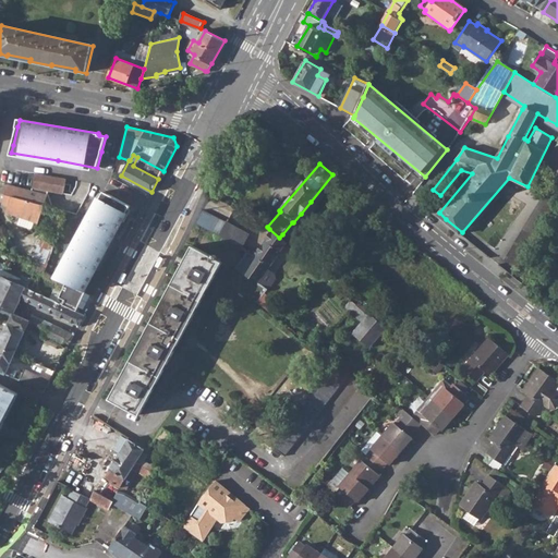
[(64,193),(67,178),(52,176),(36,172),(33,189),(47,193),(49,194),(50,190),(64,193)]
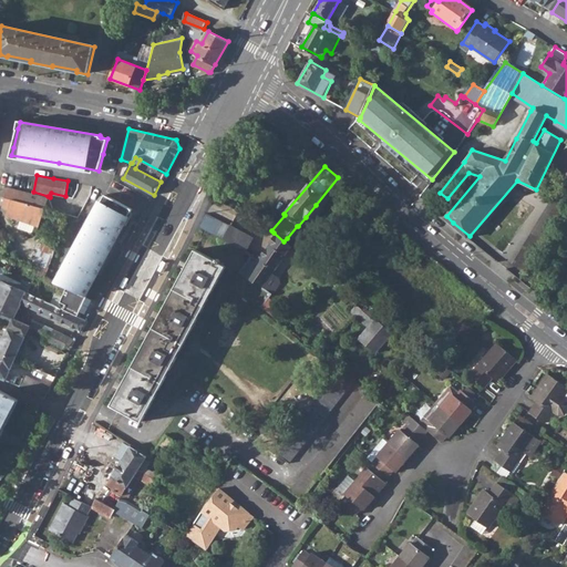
[(26,202),(44,207),(47,208),(50,197),(48,196),(33,192),(29,191),(9,185),(6,197),(26,202)]
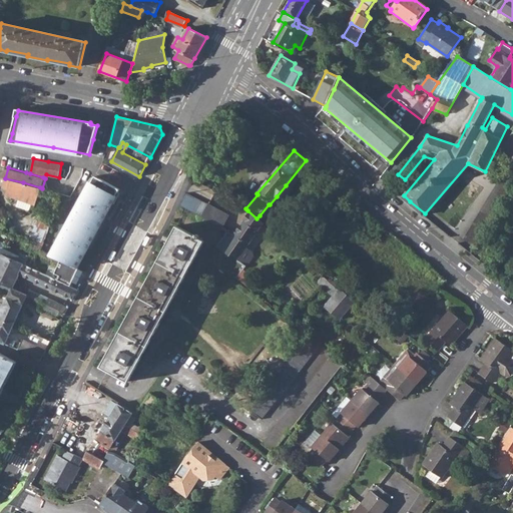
[(84,200),(84,201),(82,205),(79,204),(75,211),(65,229),(68,231),(65,236),(62,235),(57,245),(59,247),(55,257),(61,260),(65,262),(78,269),(116,197),(115,196),(119,188),(102,180),(95,176),(91,184),(90,183),(82,199),(84,200)]
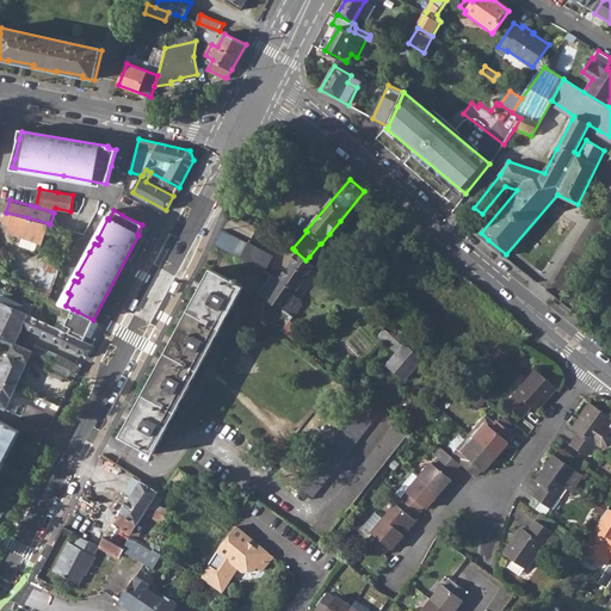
[(28,217),(6,213),(2,222),(10,223),(7,232),(23,236),(22,242),(37,248),(39,242),(44,244),(50,224),(48,223),(28,217)]
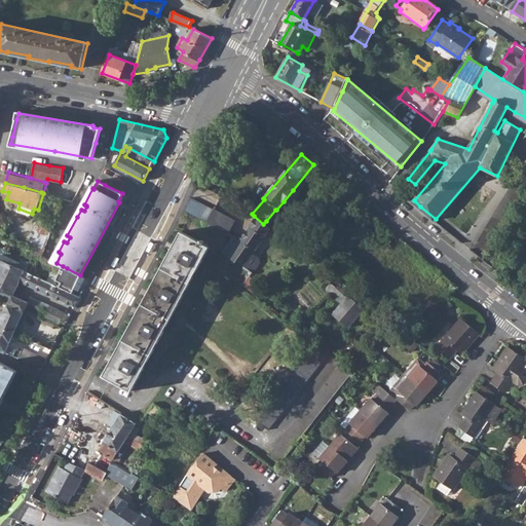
[(297,193),(293,190),(284,201),(287,204),(289,203),(296,195),(297,193)]
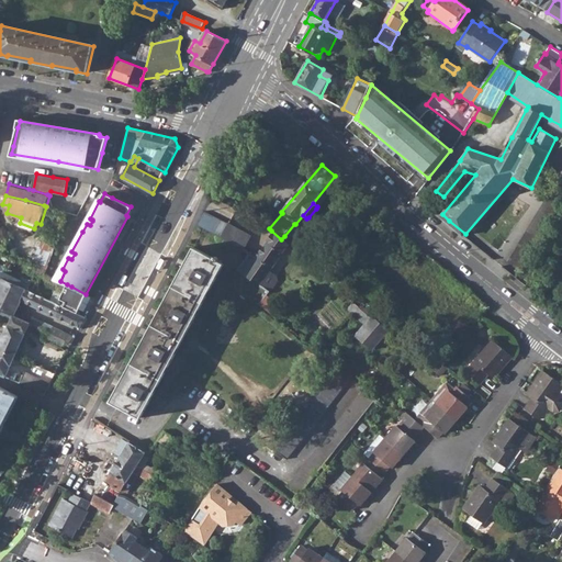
[(199,226),(222,238),(229,226),(229,225),(205,212),(199,226)]
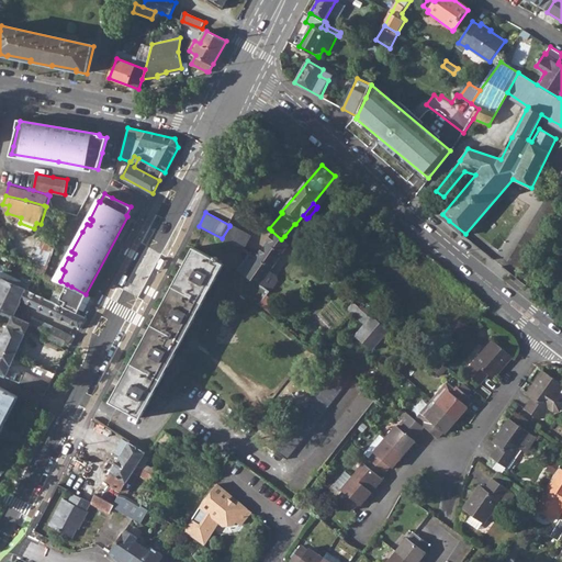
[(222,238),(244,250),(250,237),(229,226),(222,238)]
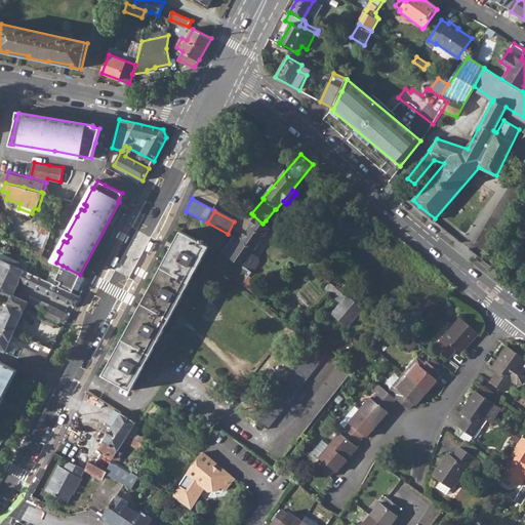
[(224,252),(243,267),(251,273),(257,263),(257,258),(251,254),(269,229),(263,224),(253,215),(252,217),(254,219),(239,242),(232,236),(233,239),(224,252)]
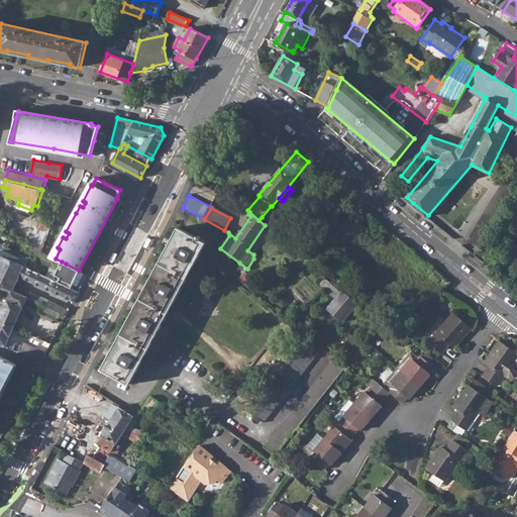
[(271,225),(262,217),(259,220),(265,225),(269,228),(271,225)]
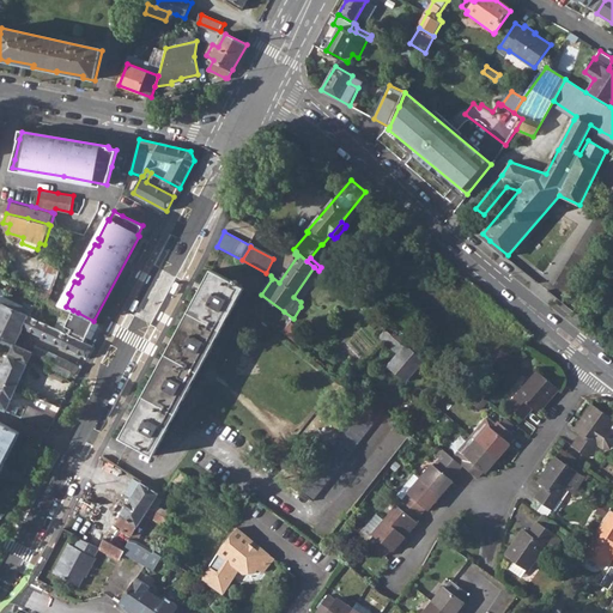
[(43,269),(37,287),(41,290),(52,295),(58,278),(61,268),(46,261),(42,269),(43,269)]
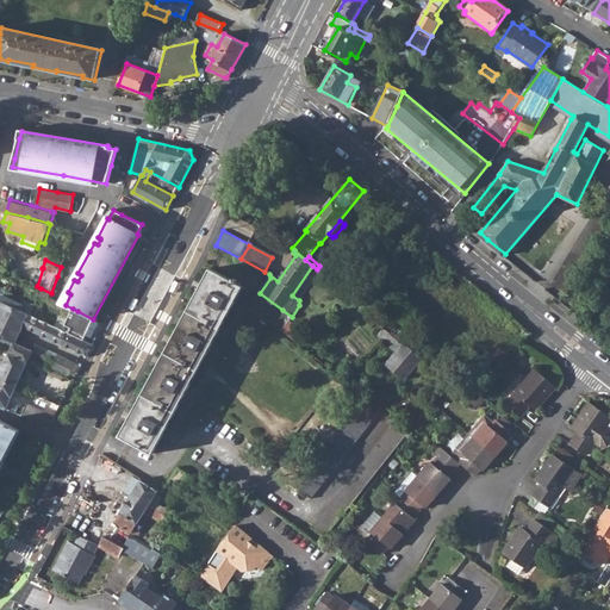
[(119,436),(154,454),(244,287),(238,284),(240,281),(235,279),(234,281),(211,269),(119,436)]
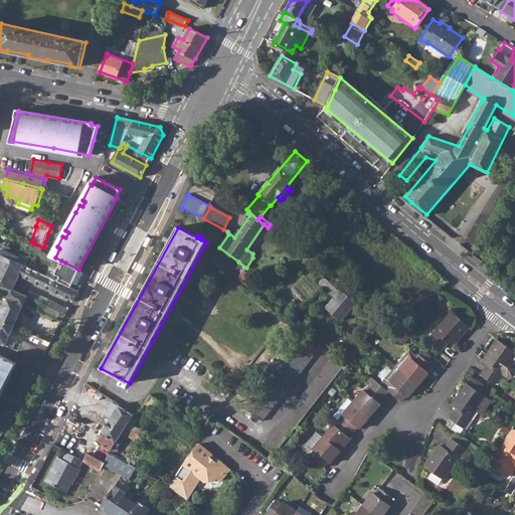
[(105,240),(101,249),(102,250),(104,251),(109,242),(105,240)]
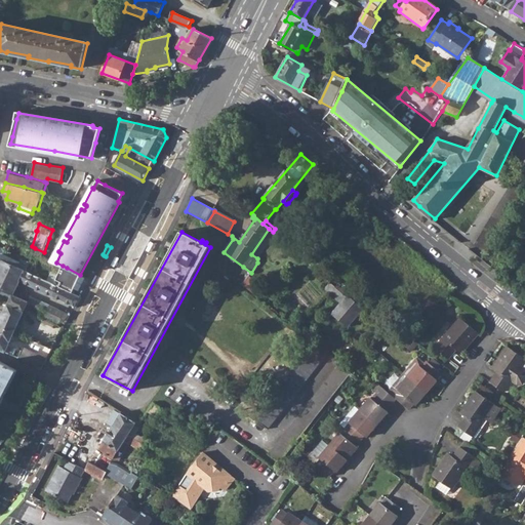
[(13,295),(21,281),(19,281),(25,270),(26,271),(27,269),(30,261),(22,258),(21,263),(4,255),(6,250),(0,246),(0,259),(1,260),(2,260),(13,266),(2,290),(8,293),(13,295)]
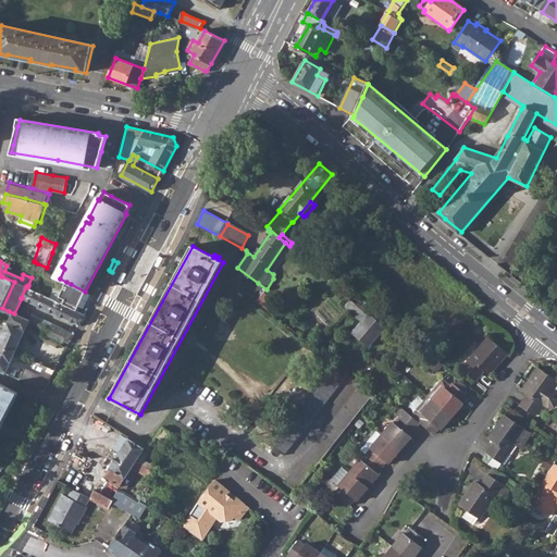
[(35,269),(45,273),(46,272),(47,268),(37,263),(35,269)]
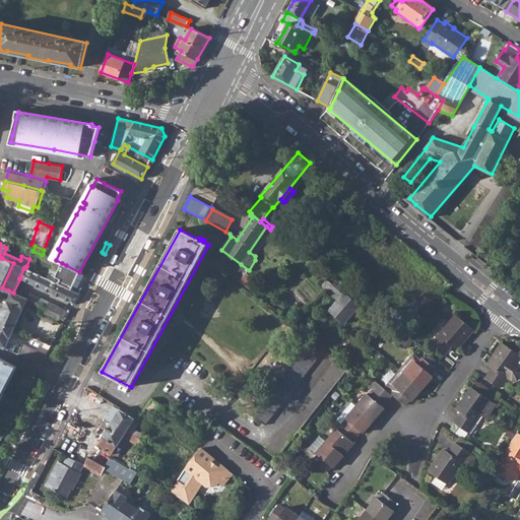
[(0,285),(2,287),(13,263),(2,258),(1,258),(0,261),(0,285)]
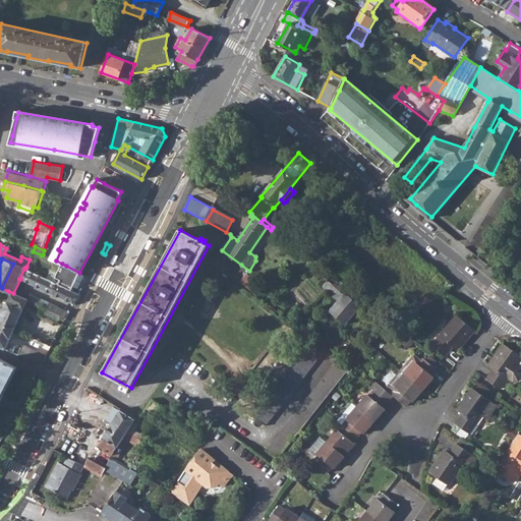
[(49,292),(74,304),(80,293),(71,289),(58,284),(64,272),(66,266),(62,264),(54,282),(49,292)]
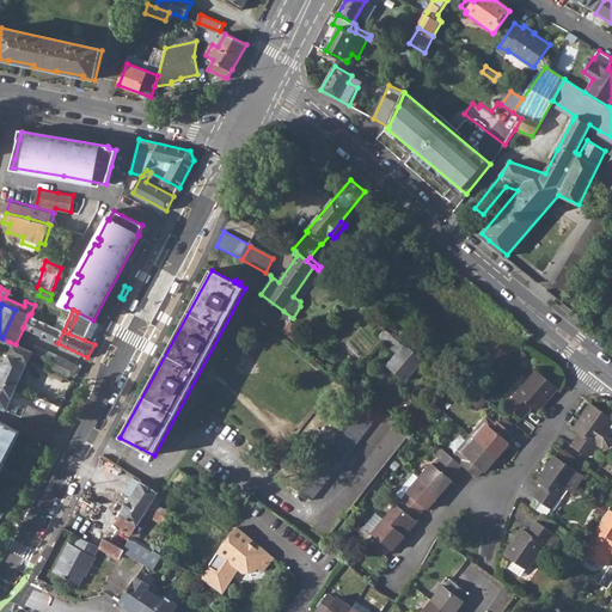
[(93,320),(78,312),(75,319),(68,334),(84,340),(93,320)]
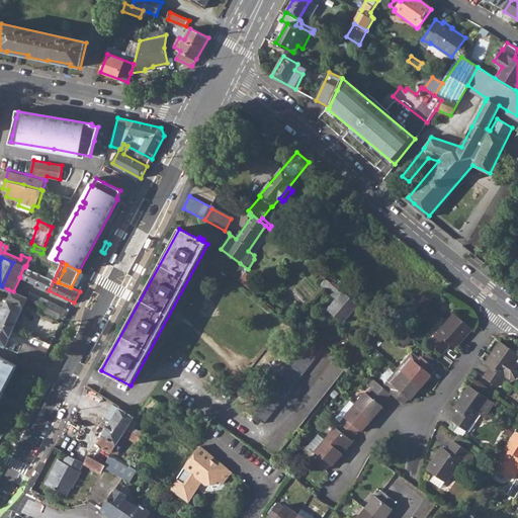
[(20,277),(49,290),(54,280),(42,275),(45,271),(36,268),(34,271),(25,267),(24,266),(19,277),(20,277)]
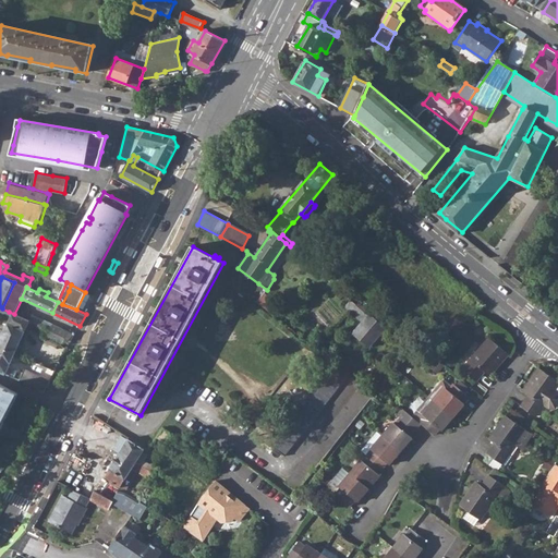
[(346,307),(352,313),(359,305),(353,300),(346,307)]
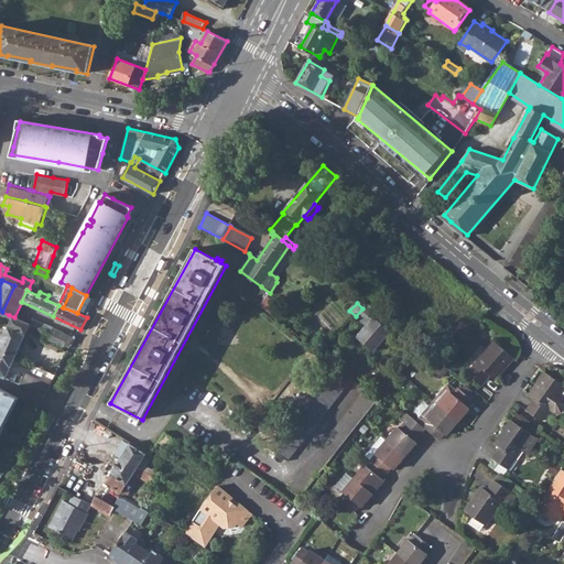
[(390,332),(362,308),(356,316),(368,327),(358,338),(373,351),(390,332)]
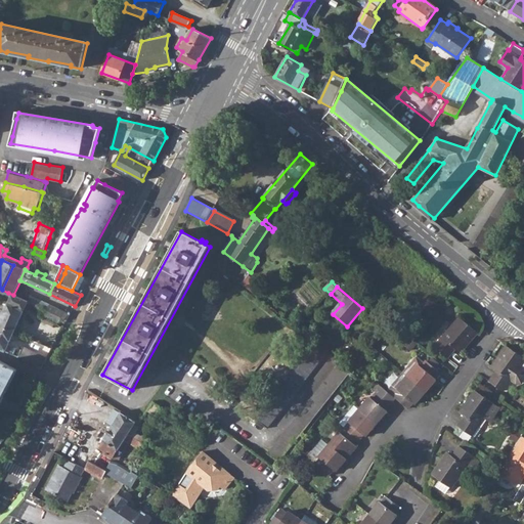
[(0,325),(14,332),(26,308),(29,302),(48,311),(46,316),(59,323),(61,318),(67,320),(71,314),(69,313),(67,312),(34,297),(33,299),(30,298),(28,301),(13,295),(8,293),(2,290),(0,288),(0,295),(10,300),(4,312),(0,319),(0,325)]
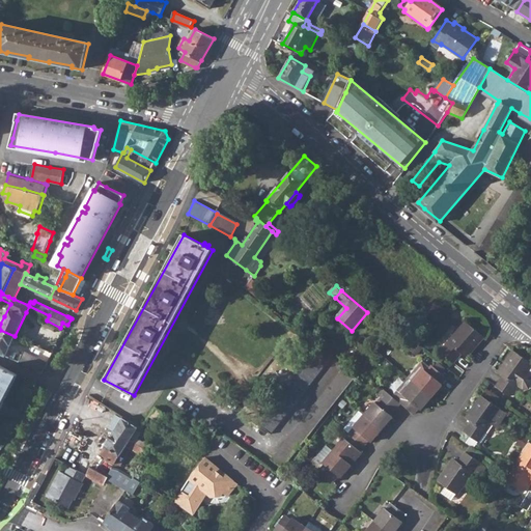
[(367,312),(352,331),(360,337),(375,319),(367,312)]
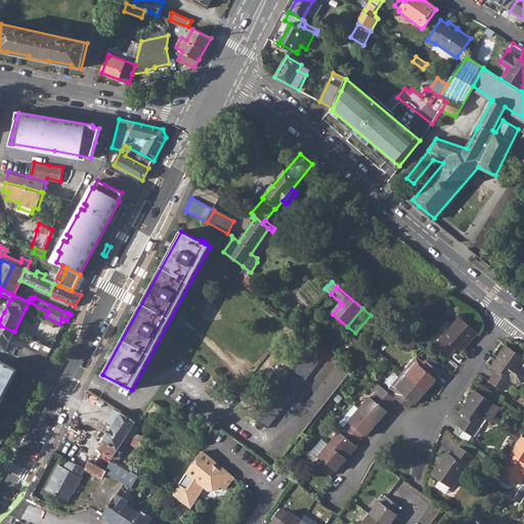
[(435,346),(448,357),(456,347),(462,351),(479,331),(461,315),(435,346)]
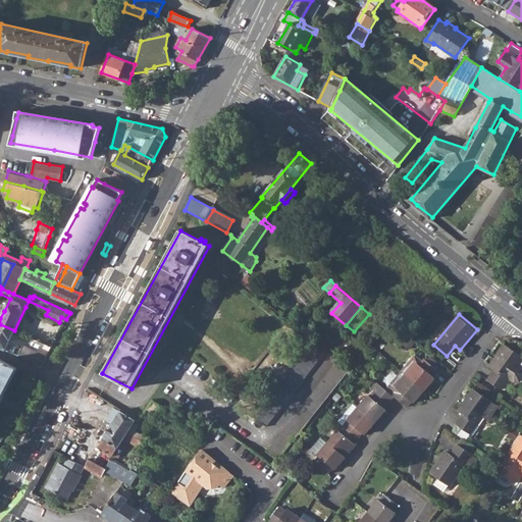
[(0,347),(5,350),(14,330),(0,324),(0,347)]
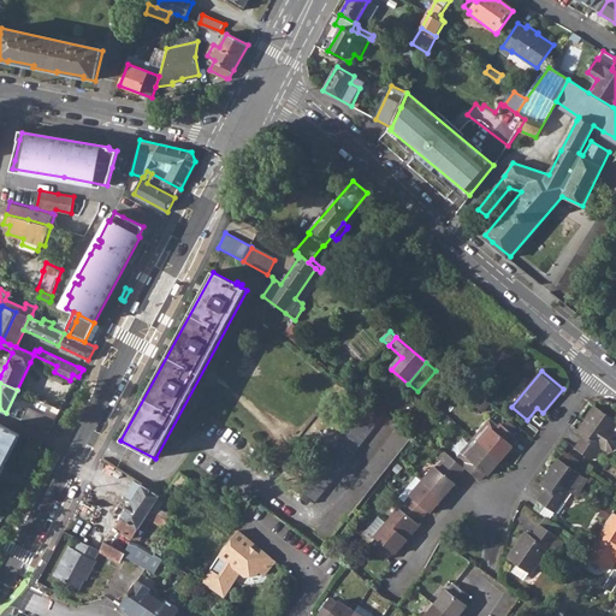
[(344,463),(384,413),(372,403),(331,454),(344,463)]
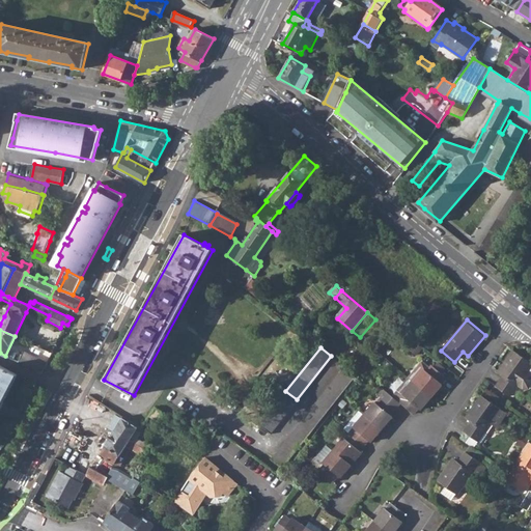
[(530,360),(514,348),(499,371),(504,374),(497,386),(510,395),(519,384),(524,388),(529,387),(530,383),(530,371),(528,369),(530,365),(530,360)]
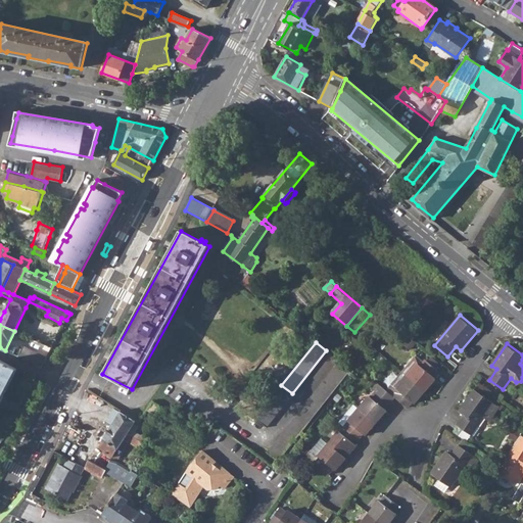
[(18,357),(42,367),(47,358),(24,346),(18,357)]
